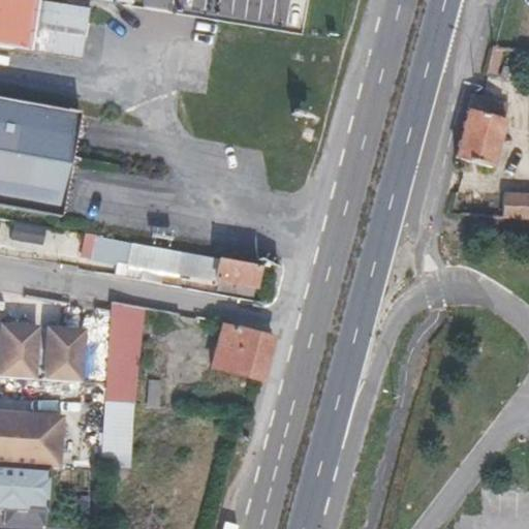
[(0,0),(0,48),(39,55),(48,3),(48,0),(82,6),(82,3),(135,11),(301,33),(306,0),(0,0)]
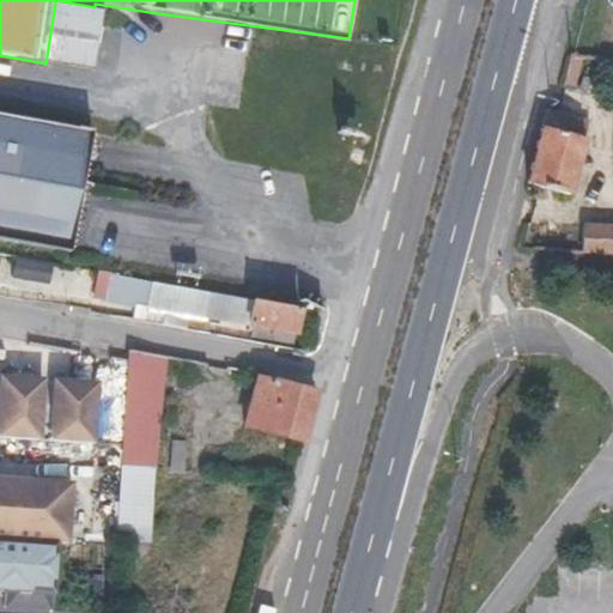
[(55,4),(46,64),(105,73),(114,13),(55,4)]
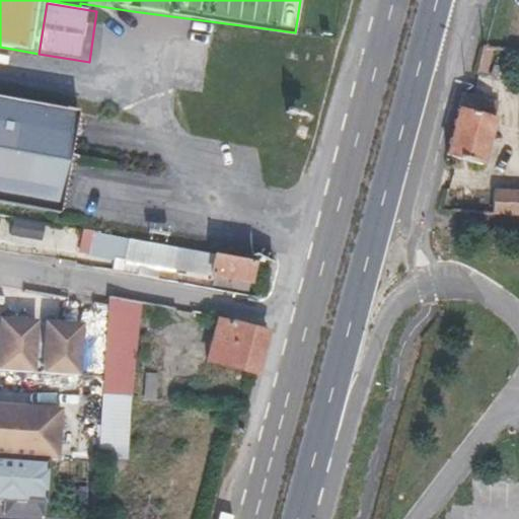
[(499,100),(471,93),(462,91),(446,155),(455,157),(462,159),(483,164),(499,100)]
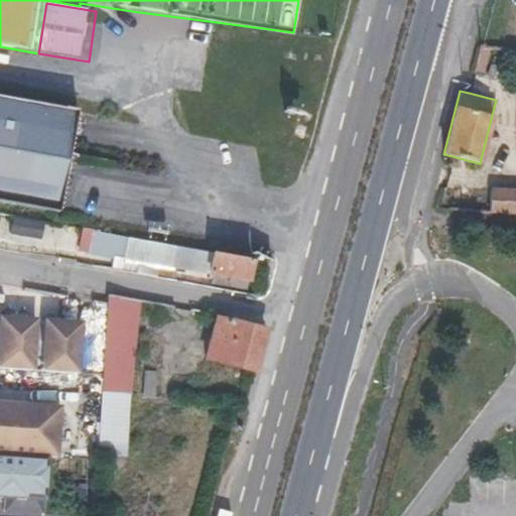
[(77,110),(0,96),(0,202),(57,213),(77,110)]
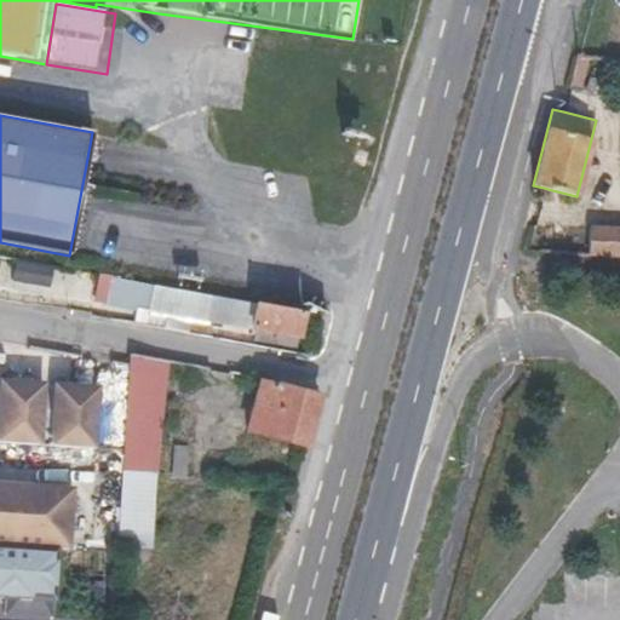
[(619,229),(589,228),(587,254),(619,256),(619,229)]
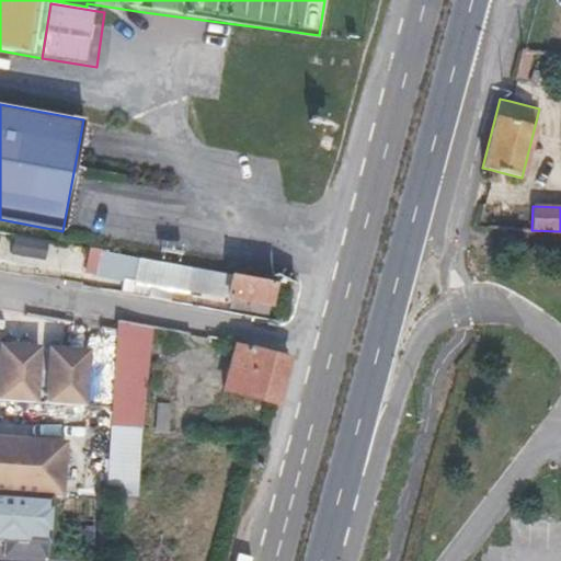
[(98,251),(94,272),(106,274),(110,253),(98,251)]
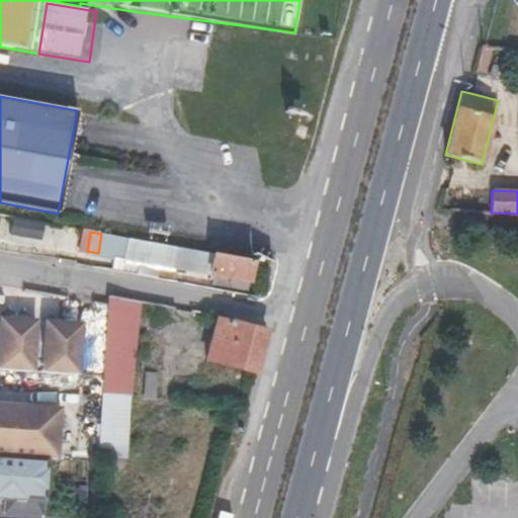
[(101,234),(98,253),(116,257),(140,261),(139,265),(143,266),(147,242),(101,234)]
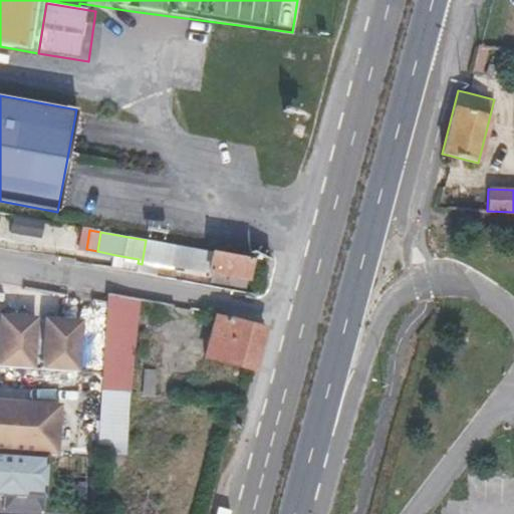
[(213,281),(247,286),(253,259),(146,240),(142,264),(141,274),(156,276),(158,262),(214,273),(213,281)]
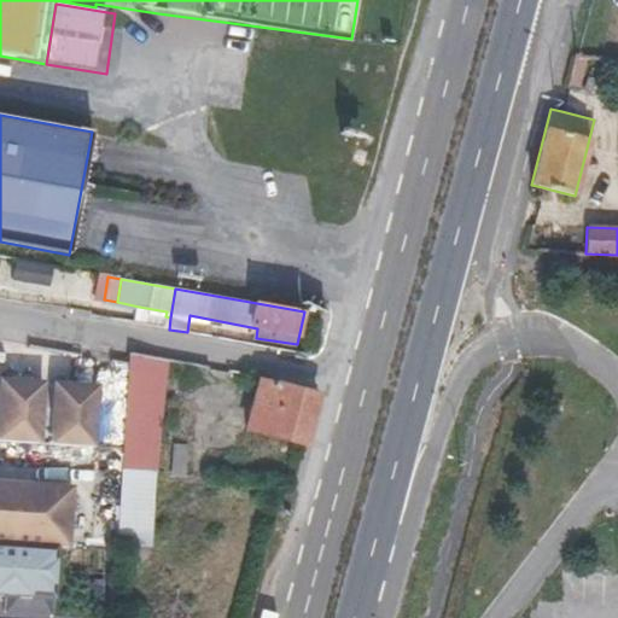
[(165,316),(167,312),(139,307),(139,312),(165,316)]
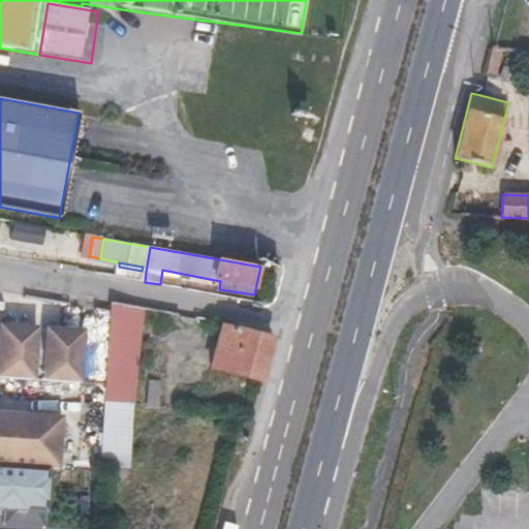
[(119,267),(117,277),(139,281),(142,271),(119,267)]
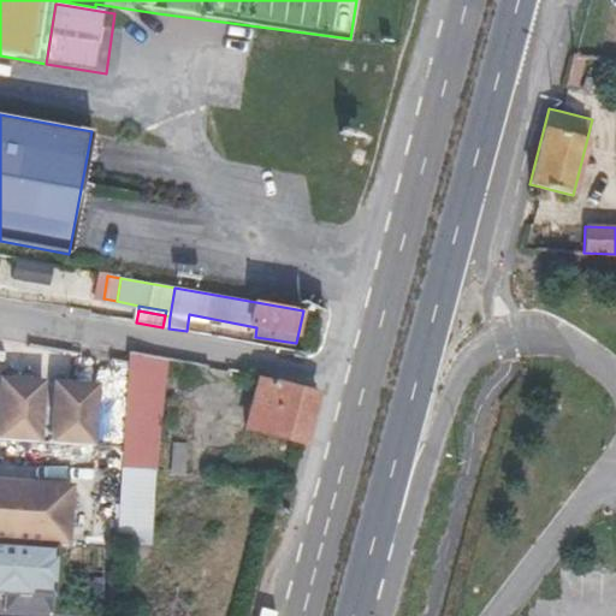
[(309,312),(303,345),(312,348),(319,313),(309,312)]
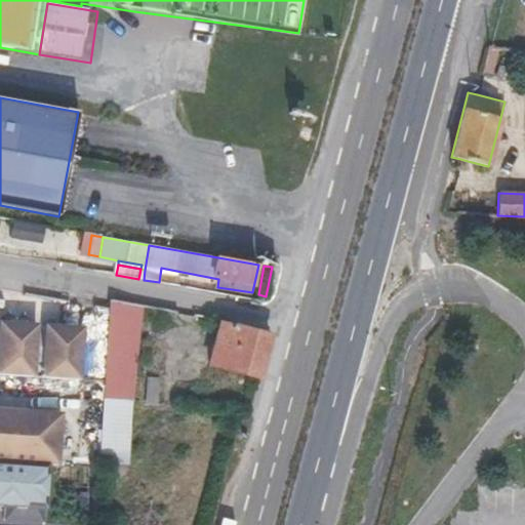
[(103,400),(132,401),(143,306),(109,299),(103,400)]
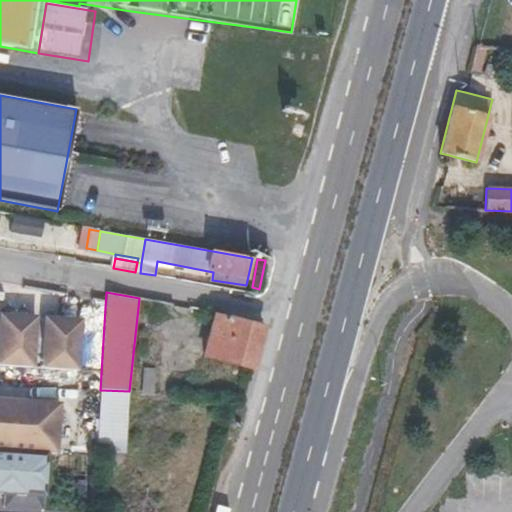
[(215,316),(204,356),(251,371),(262,330),(215,316)]
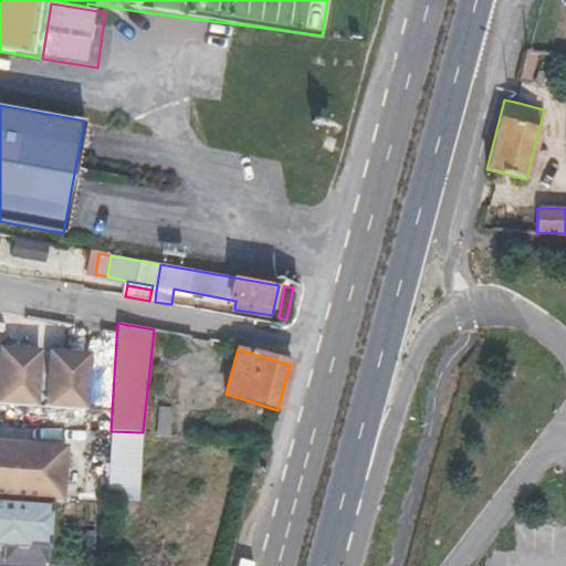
[(87,355),(0,350),(0,406),(35,408),(37,380),(48,381),(46,409),(85,410),(87,355)]
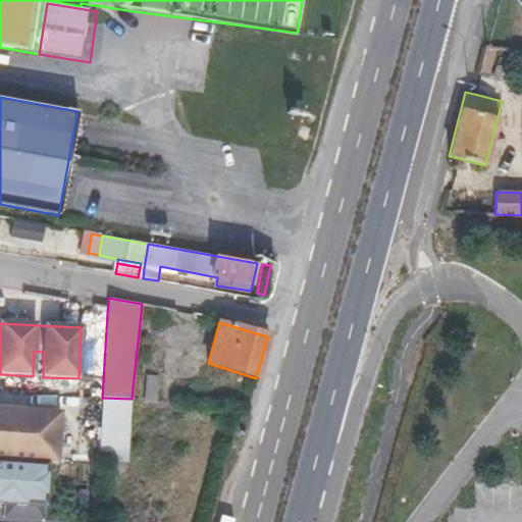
[(98,462),(126,464),(132,399),(102,398),(98,462)]
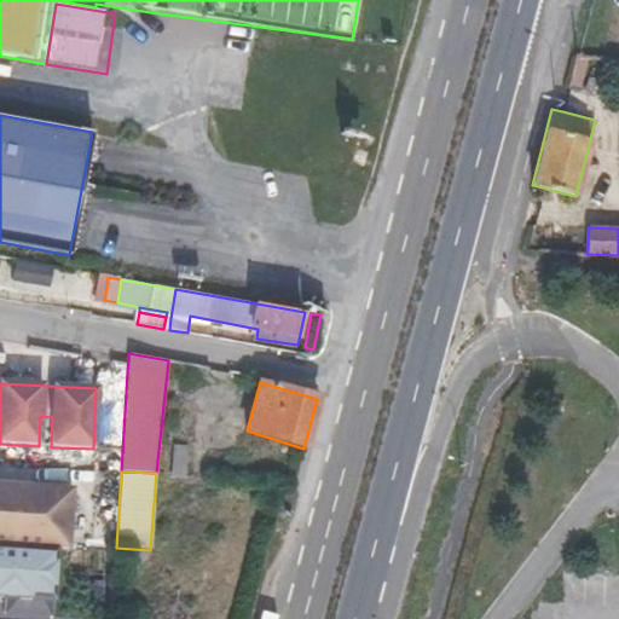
[(70,489),(0,485),(0,547),(55,549),(67,549),(70,489)]
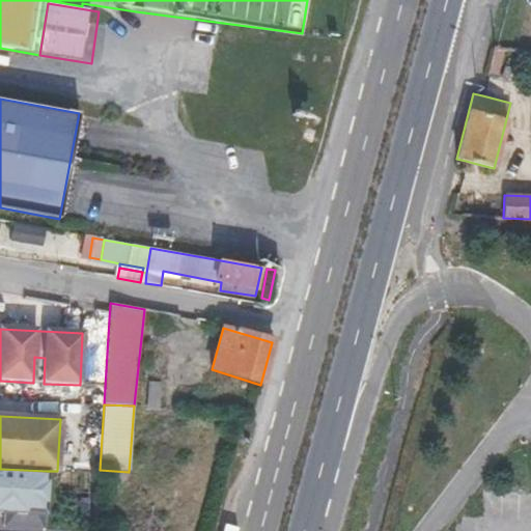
[(4,528),(45,530),(47,471),(0,469),(0,512),(5,513),(4,528)]
